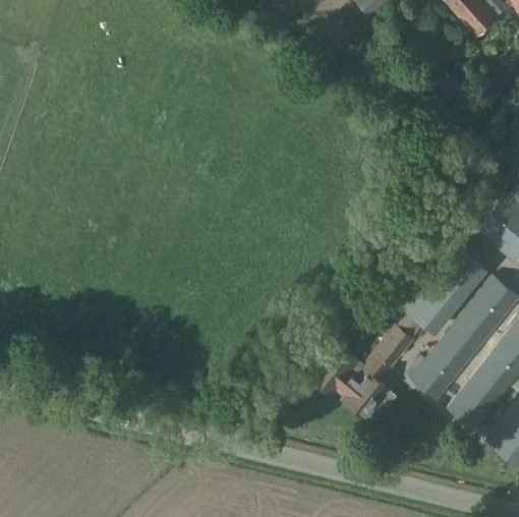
[(352,0),(377,25),(404,0),(352,0)]
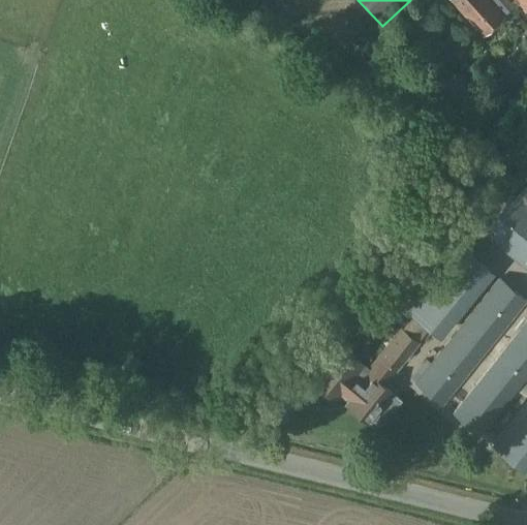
[(447,0),(451,3),(452,3),(485,39),(506,20),(488,0),(447,0)]
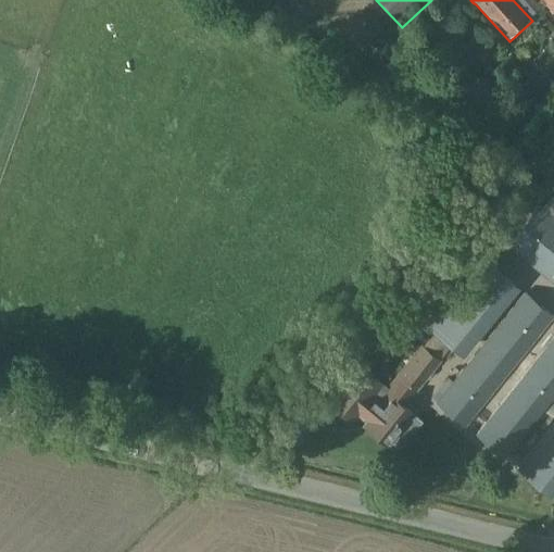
[(553,0),(540,0),(553,14),(553,0)]
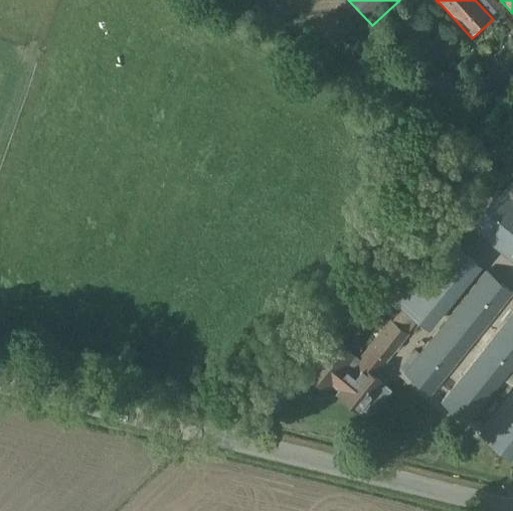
[(501,192),(471,230),(512,263),(512,183),(504,194),(501,192)]
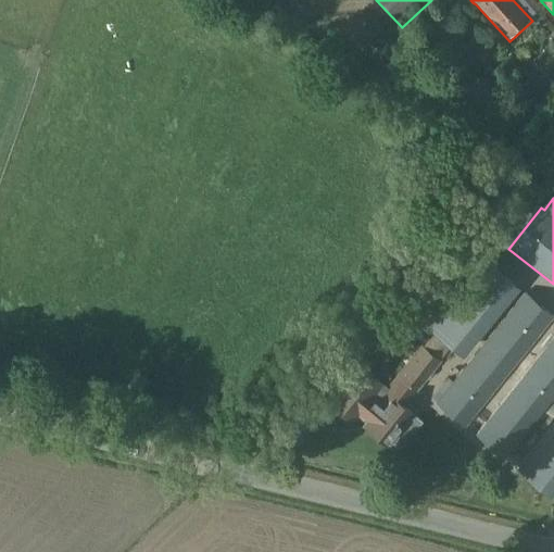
[(465,358),(520,289),(477,255),(423,325),(465,358)]
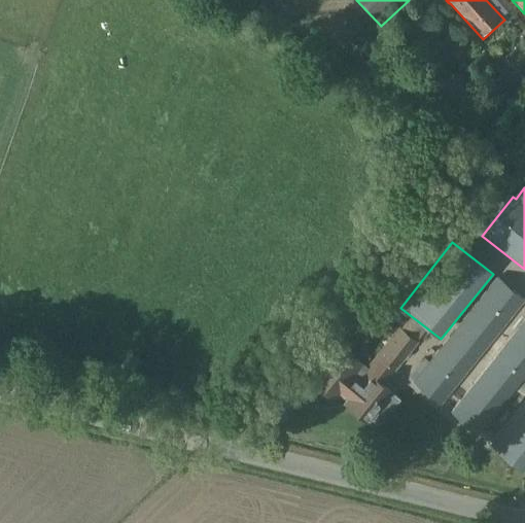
[(444,408),(524,306),(524,300),(499,279),(414,385),(444,408)]
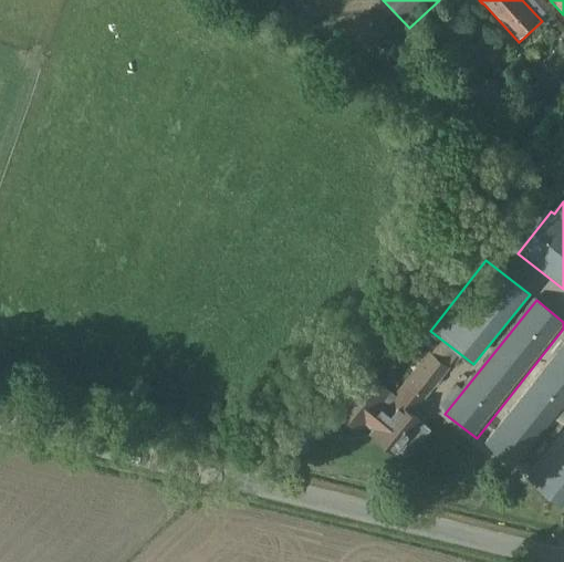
[(394,342),(384,354),(396,364),(406,352),(394,342)]
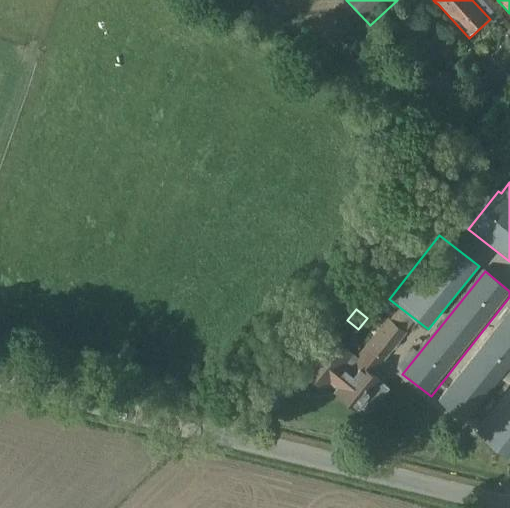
[(467,426),(509,372),(509,315),(439,403),(467,426)]
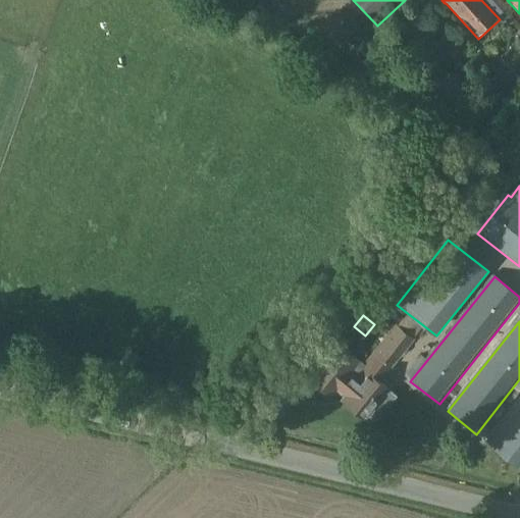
[(380,382),(413,343),(398,329),(360,377),(353,372),(361,362),(339,345),(310,379),(332,398),(341,387),(350,396),(345,402),(366,419),(369,416),(377,422),(398,397),(380,382)]
